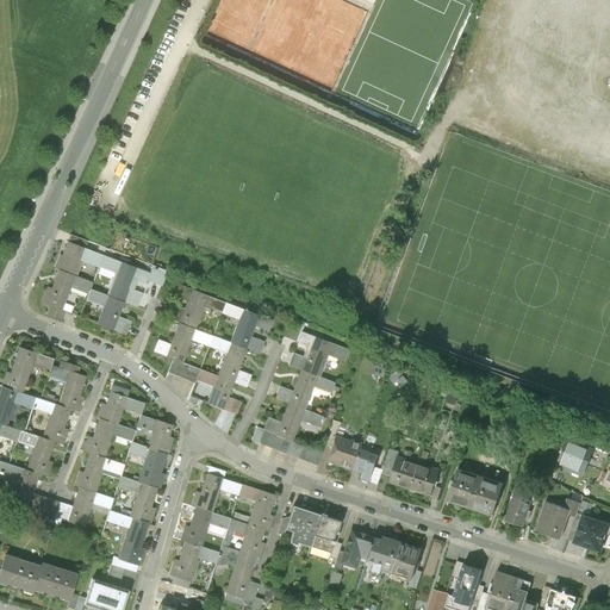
[(70,235),(67,242),(85,248),(87,241),(70,235)]
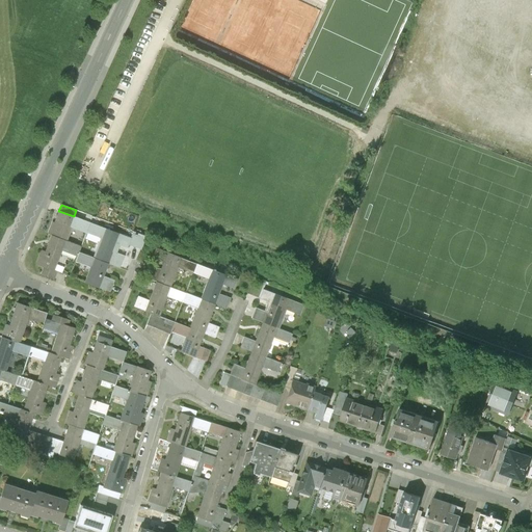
[(86,233),(86,232),(90,222),(74,216),(58,211),(54,222),(52,222),(47,234),(51,235),(67,241),(72,228),(86,233)]
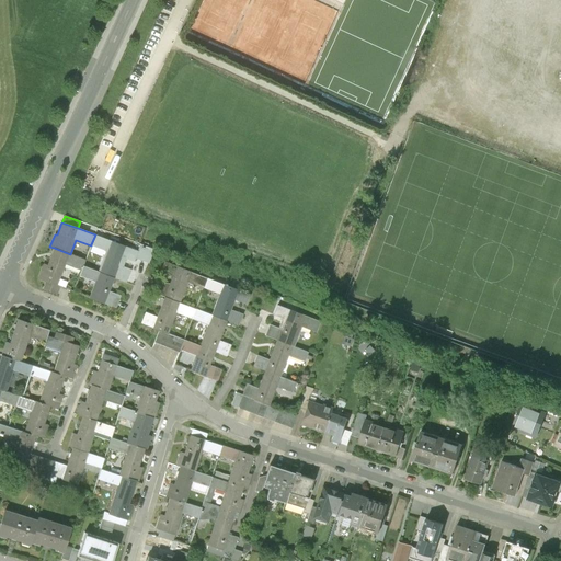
[(100,272),(114,277),(126,282),(130,270),(123,266),(126,258),(134,261),(135,258),(137,251),(95,235),(91,244),(107,250),(100,272)]
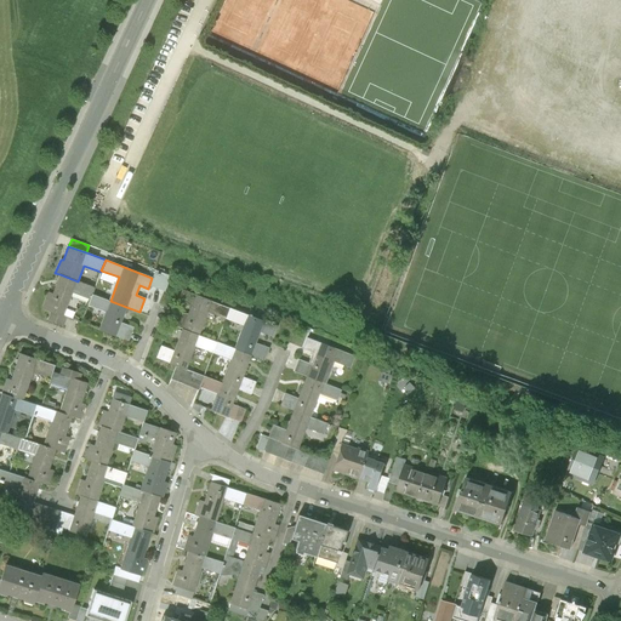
[(155,269),(152,278),(149,285),(165,291),(170,275),(155,269)]
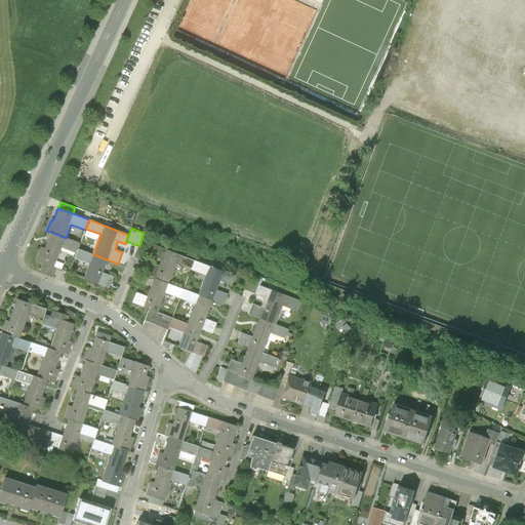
[(79,243),(66,238),(50,232),(44,248),(40,247),(35,260),(42,263),(53,267),(61,247),(76,253),(77,248),(79,243)]
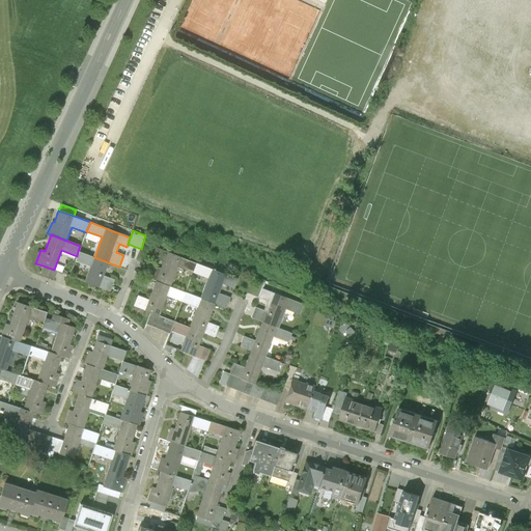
[(144,277),(156,281),(170,286),(177,267),(193,272),(196,263),(156,248),(152,256),(164,260),(161,269),(148,267),(144,277)]
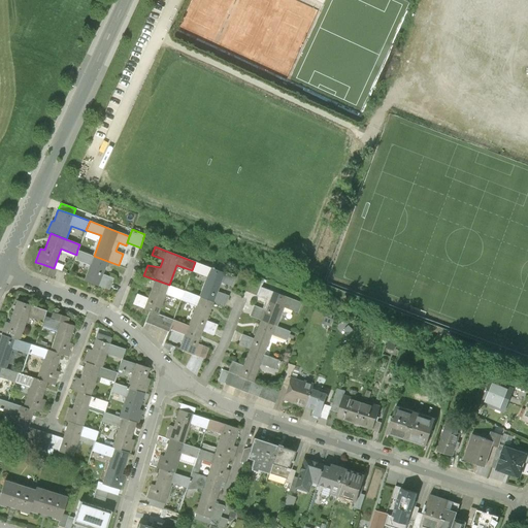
[(74,259),(90,265),(94,256),(77,250),(76,255),(74,259)]
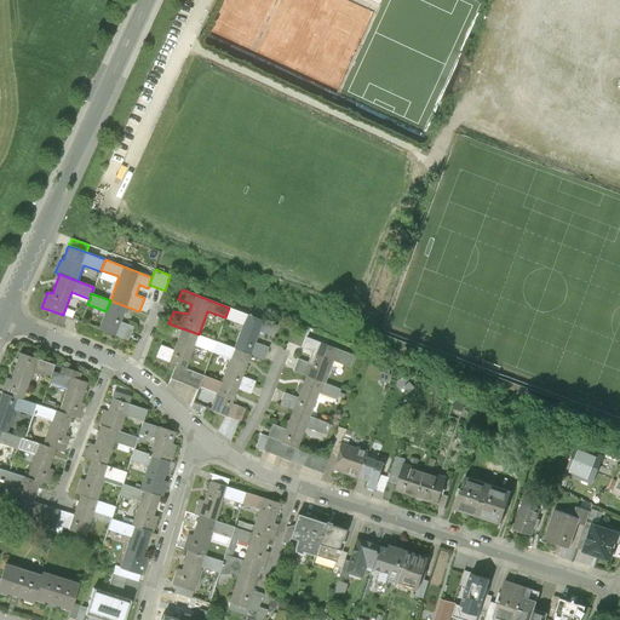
[(98,329),(115,336),(120,322),(126,306),(110,300),(105,311),(98,329)]
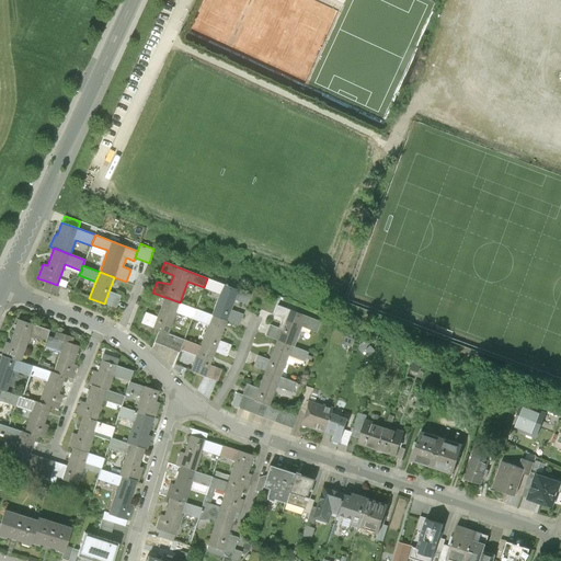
[(220,294),(212,315),(227,320),(230,309),(235,299),(247,304),(250,294),(207,278),(204,287),(220,294)]
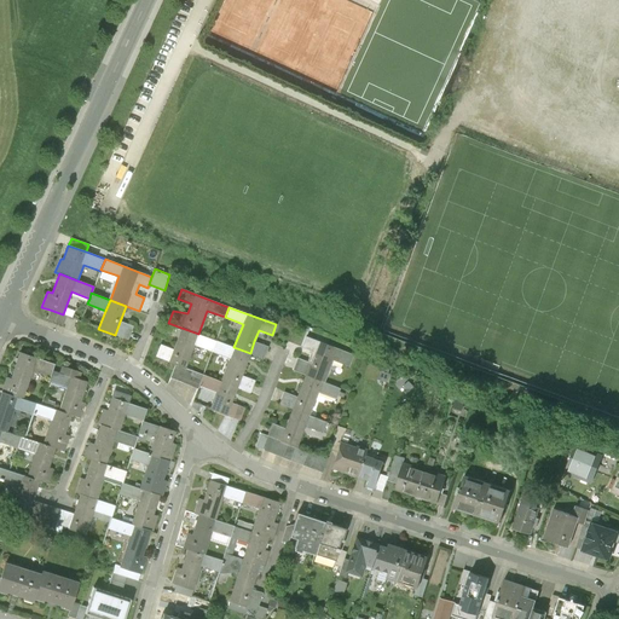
[(50,310),(47,318),(63,324),(65,316),(63,314),(50,310)]
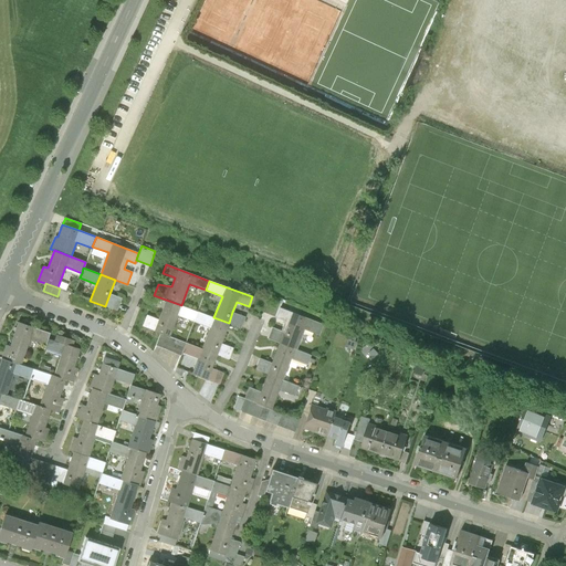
[(122,299),(109,294),(105,306),(117,311),(122,299)]
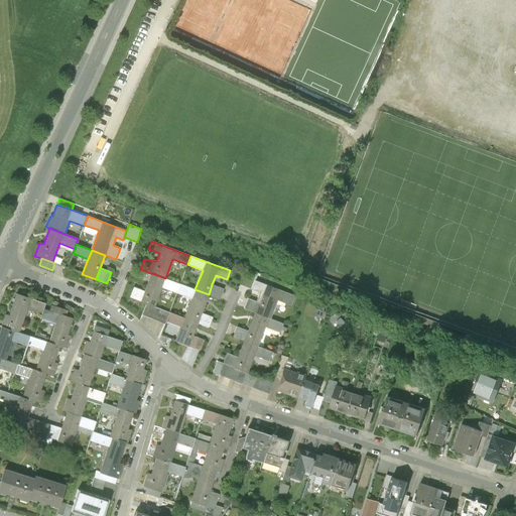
[(140,301),(146,303),(154,307),(161,287),(176,293),(179,284),(165,278),(151,273),(144,291),(140,301)]
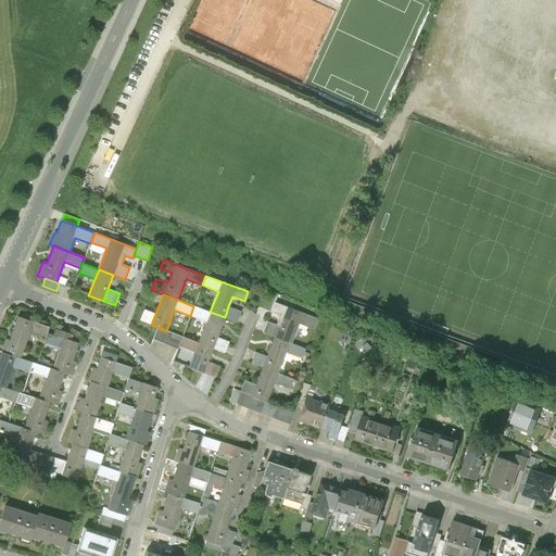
[(280,315),(276,325),(279,326),(275,337),(291,343),(300,324),(314,329),(317,318),(275,302),(272,312),(280,315)]
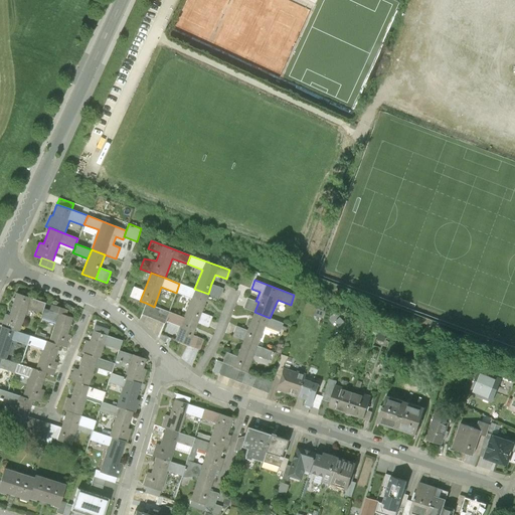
[(201,313),(208,294),(194,289),(179,284),(176,293),(191,298),(184,318),(197,323),(201,313)]
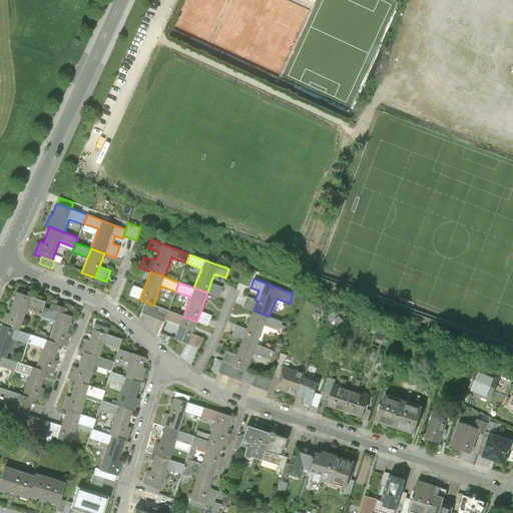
[(221,287),(210,283),(207,293),(217,297),(221,287)]
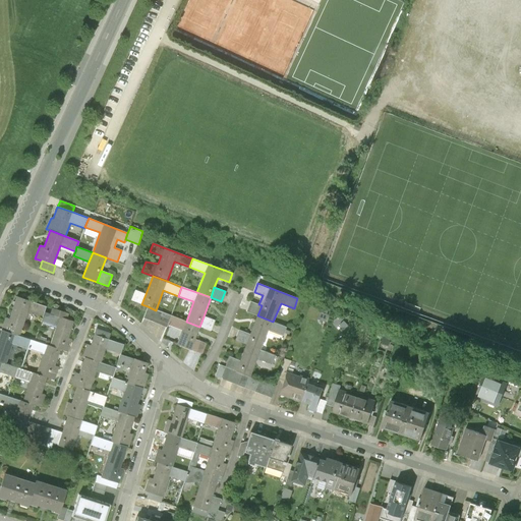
[(130,300),(141,304),(146,294),(134,290),(130,300)]
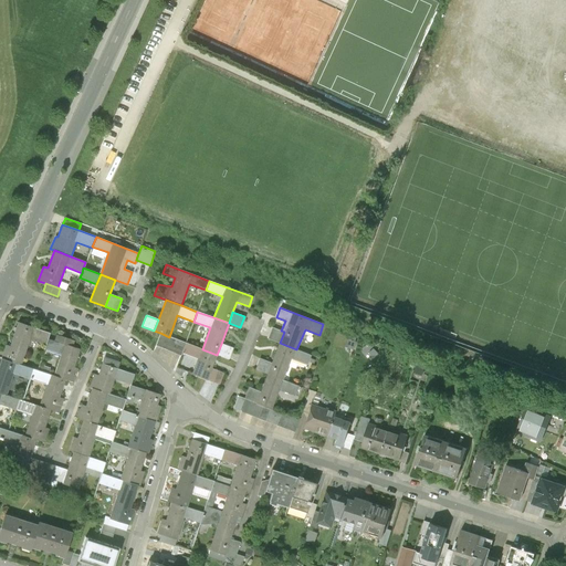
[(6,345),(1,358),(21,365),(29,338),(45,344),(48,338),(50,333),(18,322),(10,346),(6,345)]
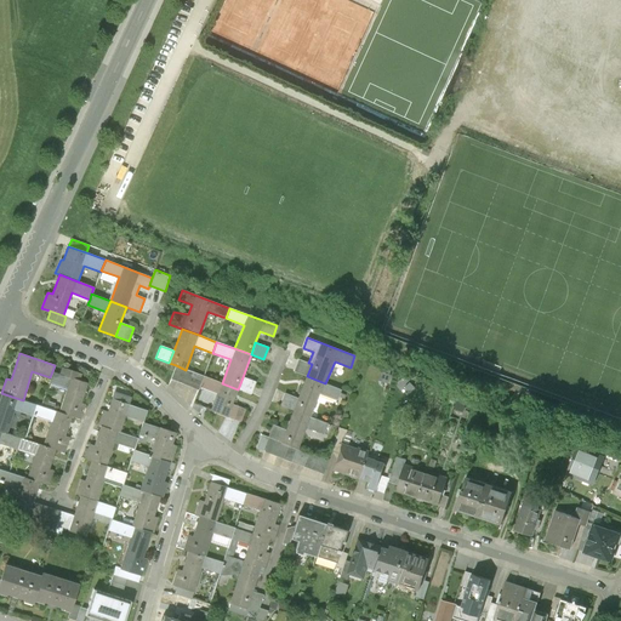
[(294,371),(307,376),(312,364),(308,363),(298,359),(294,371)]
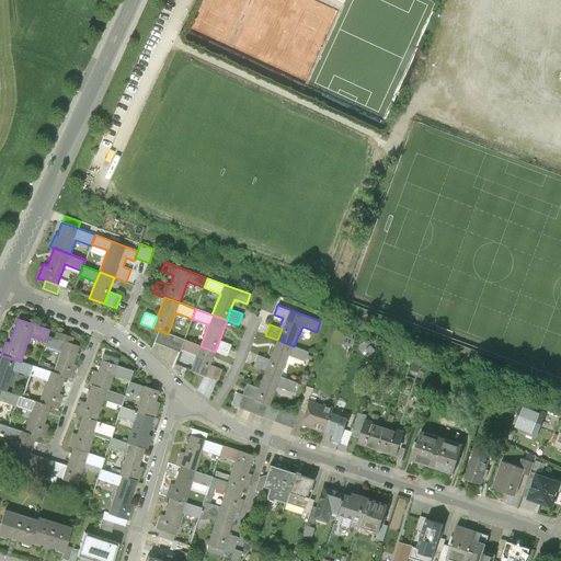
[(183,340),(168,334),(159,330),(155,342),(179,352),(180,348),(183,340)]
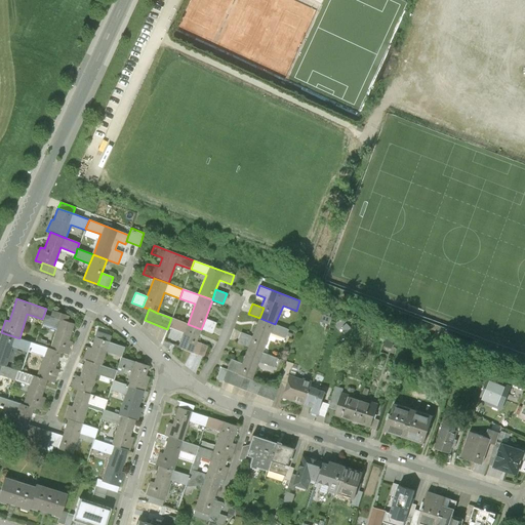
[(56,328),(49,349),(61,352),(68,354),(72,341),(68,340),(74,324),(67,322),(69,316),(51,310),(49,316),(44,314),(42,319),(41,323),(56,328)]
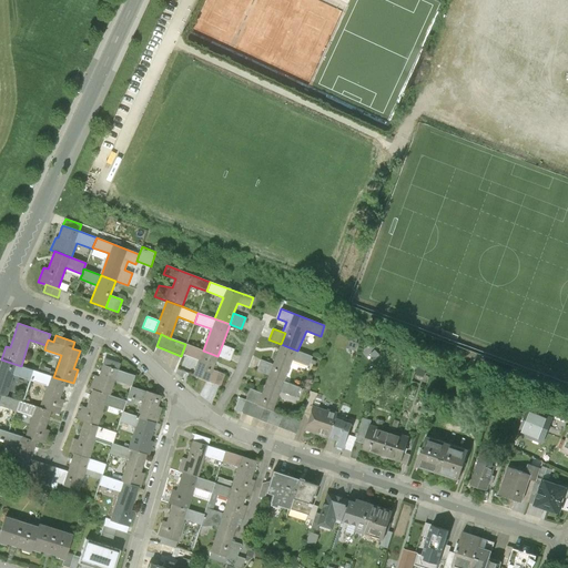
[(357,343),(348,341),(346,348),(354,352),(357,343)]
